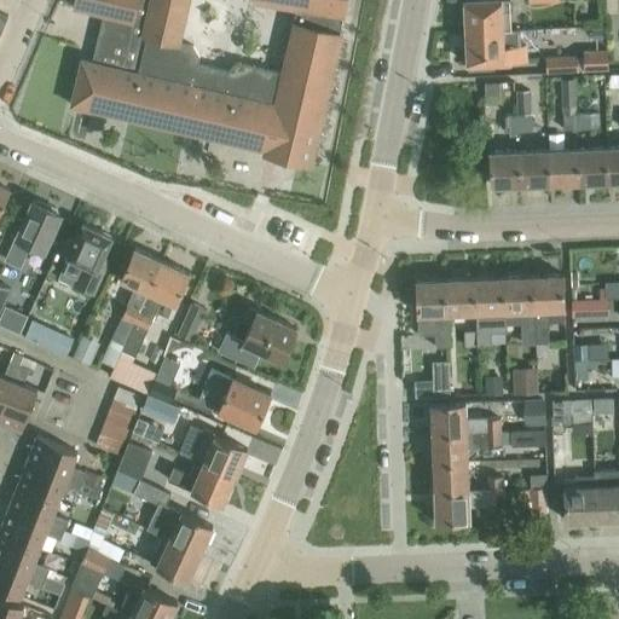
[(312,163),(343,33),(341,33),(346,0),(255,0),(255,1),(296,9),(282,70),(241,61),(230,67),(230,69),(198,62),(201,55),(194,44),(180,41),(190,0),(75,0),(74,7),(103,15),(93,59),(81,57),(70,103),(264,149),(262,152),(312,163)]
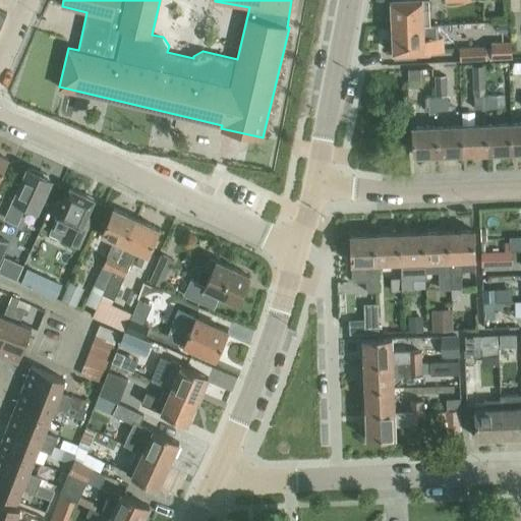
[(392,26),(424,25),(423,9),(430,8),(429,0),(391,0),(391,3),(389,3),(389,14),(392,14),(392,26)]
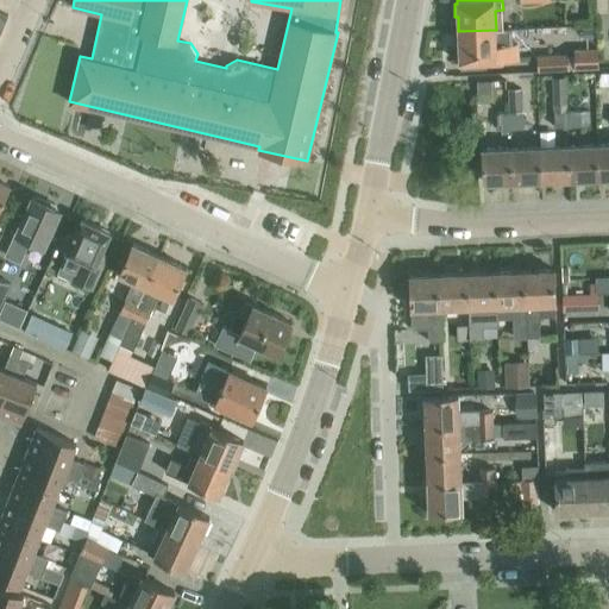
[(496,30),(458,31),(459,45),(456,45),(457,58),(459,58),(459,62),(463,62),(463,68),(488,68),(488,61),(519,60),(519,43),(512,43),(510,29),(496,30)]
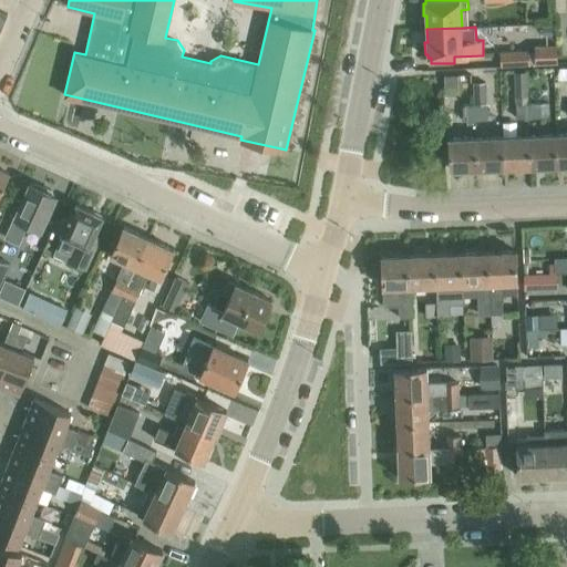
[(500,51),(500,65),(557,62),(556,44),(534,45),(534,53),(528,54),(528,49),(500,51)]
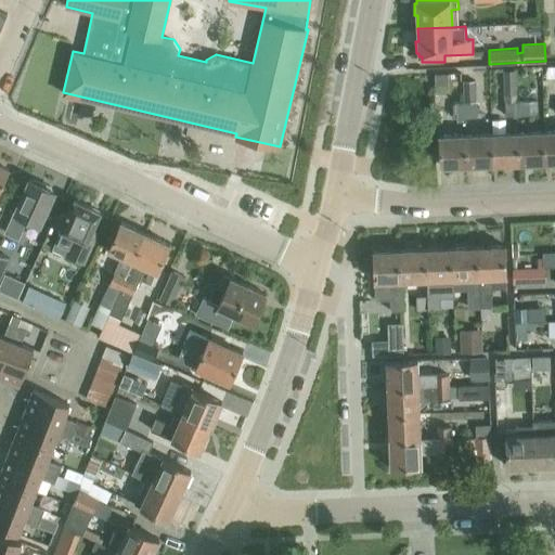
[(554,67),(544,68),(544,81),(554,80),(554,67)]
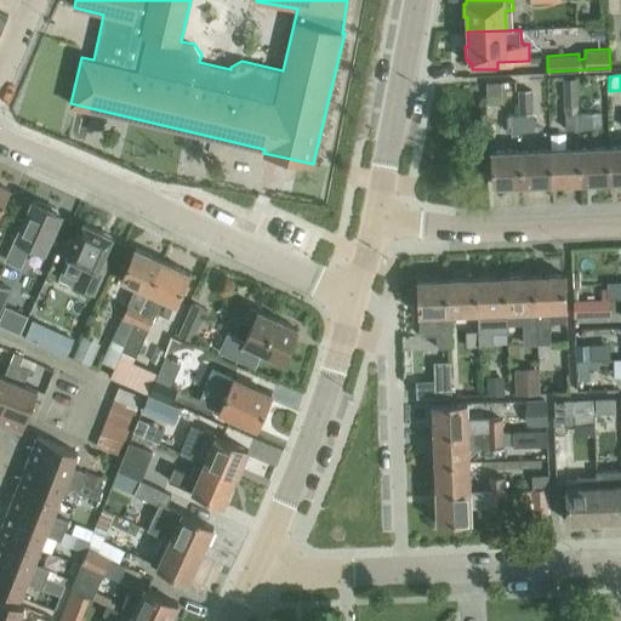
[(577,78),(563,78),(564,114),(565,114),(579,113),(577,78)]
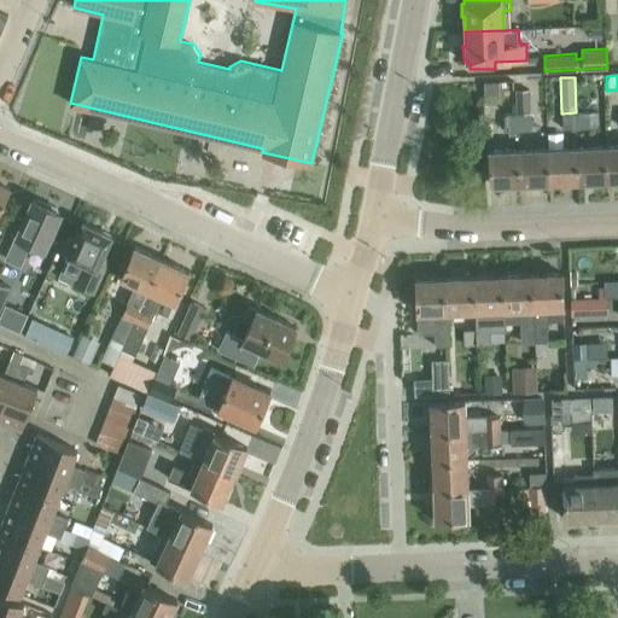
[(509,103),(509,85),(482,83),(482,103),(509,103)]
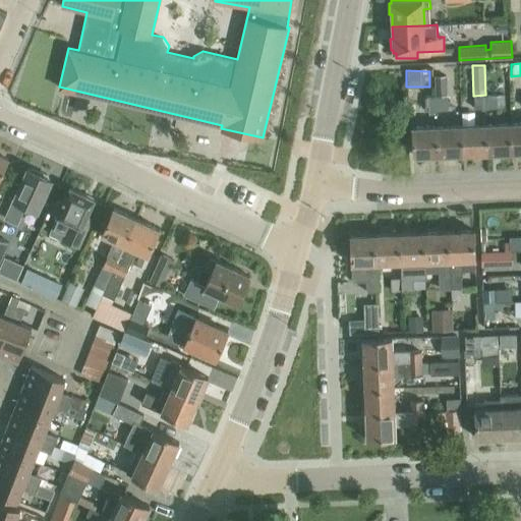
[(437,97),(437,109),(448,109),(447,74),(435,75),(435,97),(437,97)]
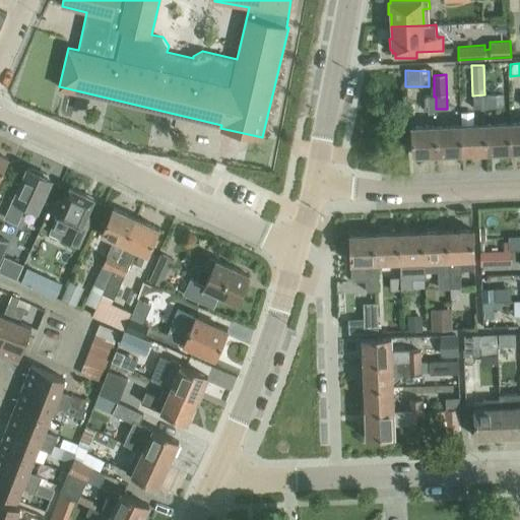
[(484,94),(473,95),(474,108),(485,108),(484,94)]
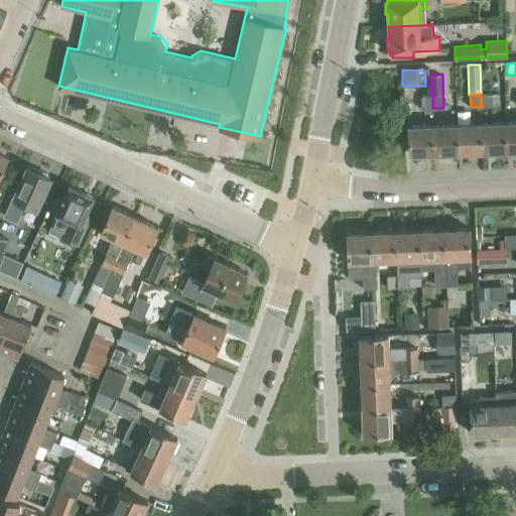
[(481,94),(482,107),(492,106),(491,94),(481,94)]
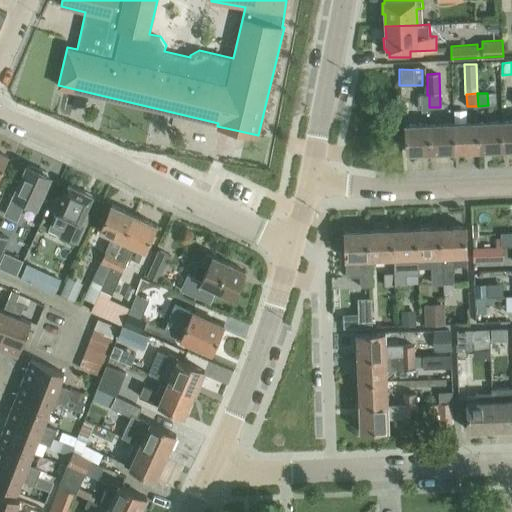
[(419,108),(429,107),(429,95),(427,95),(418,95),(419,108)]
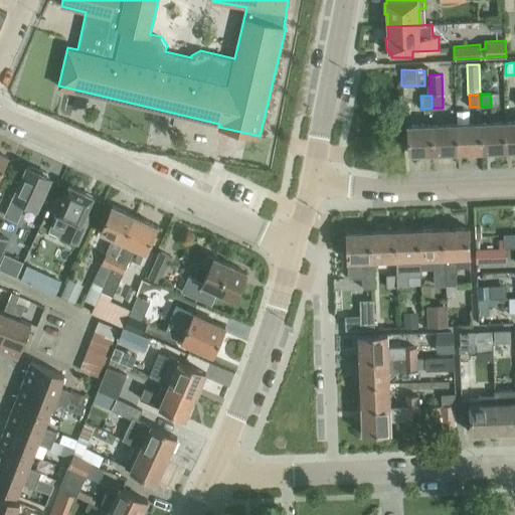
[(506,150),(514,149),(514,121),(505,122),(506,150)]
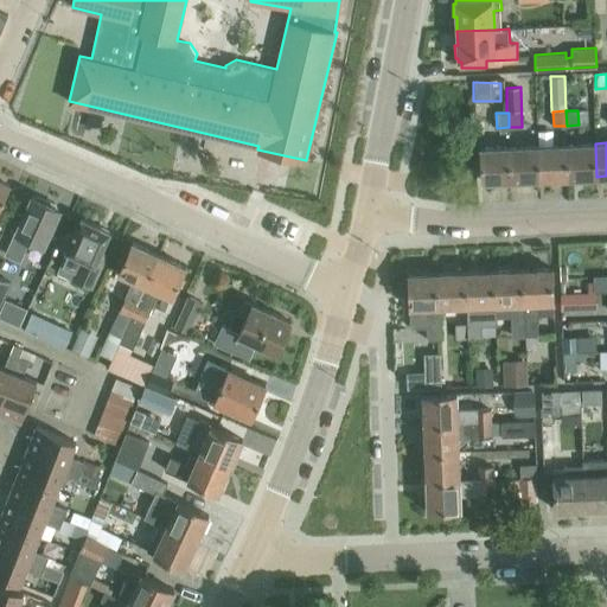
[(567,145),(568,178),(596,177),(595,144),(567,145)]
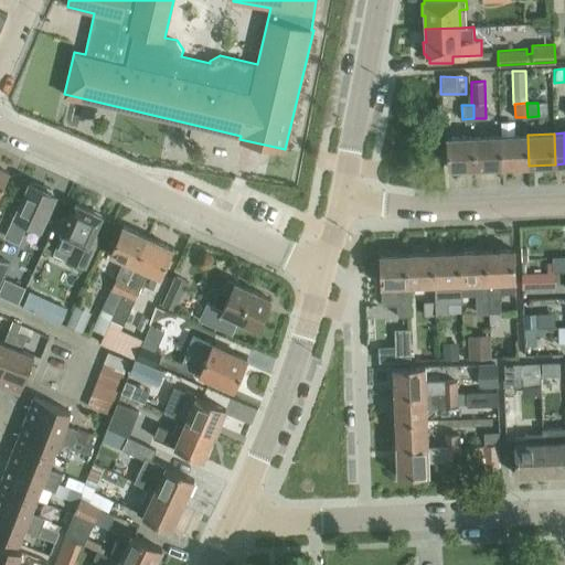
[(501,135),(475,136),(476,167),(502,166),(501,135)]
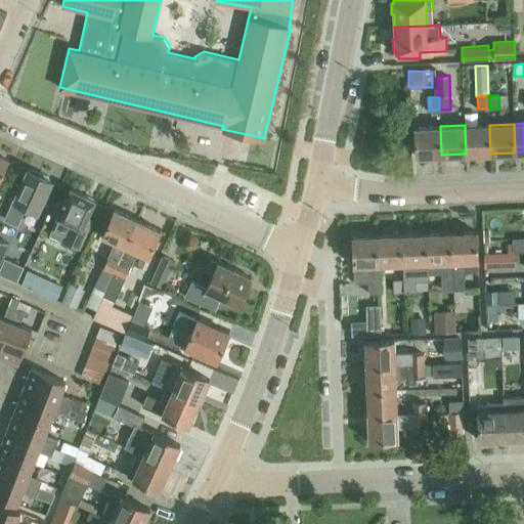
[(489,125),(465,125),(466,154),(490,154),(489,125)]
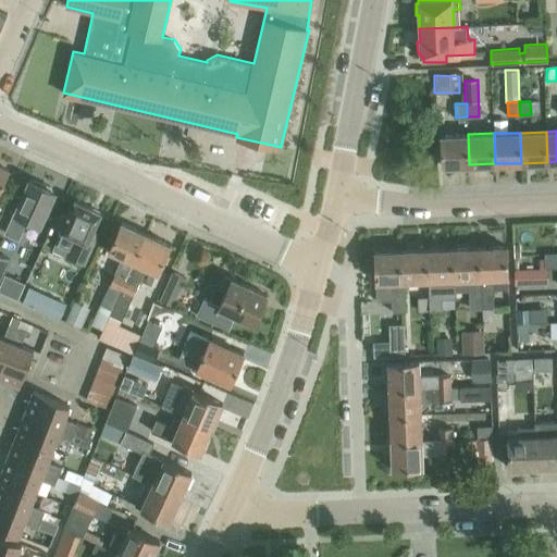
[(469,164),(468,134),(442,135),(443,165),(469,164)]
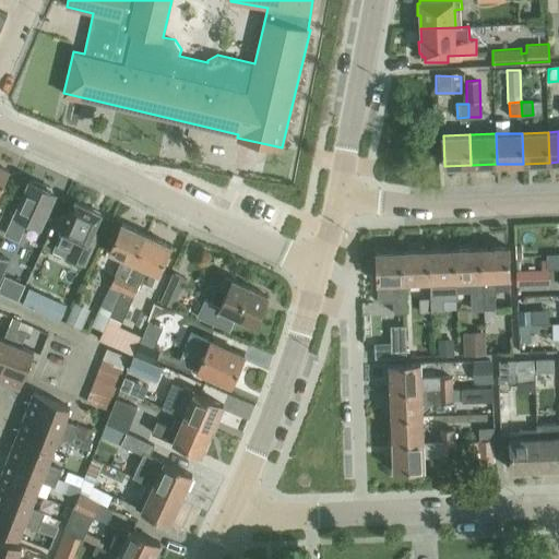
[(39,225),(55,191),(30,179),(6,233),(19,238),(27,219),(39,225)]
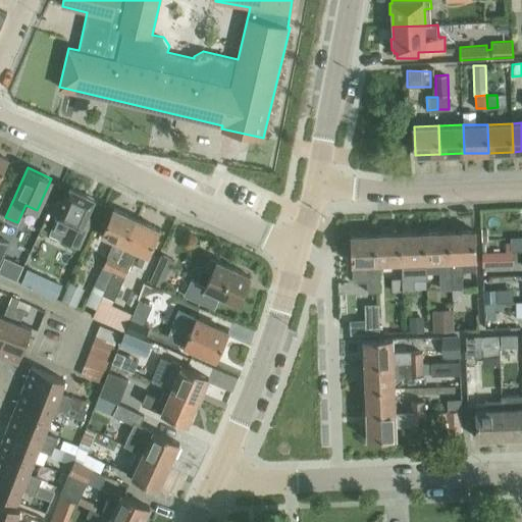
[(77,249),(83,238),(92,219),(87,217),(95,199),(69,188),(48,236),(77,249)]
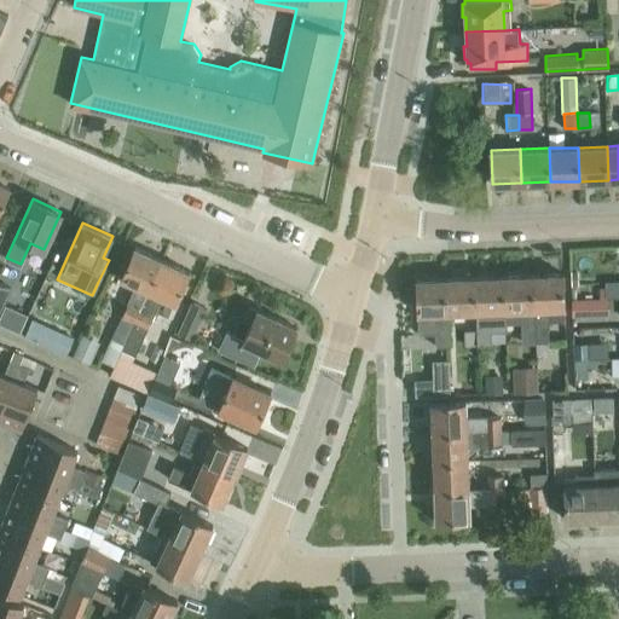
[(127,302),(111,337),(123,343),(125,343),(162,259),(134,247),(121,278),(134,284),(126,302),(127,302)]
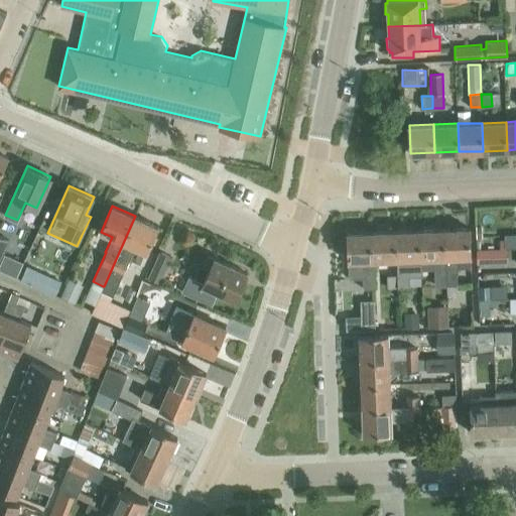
[(101,291),(113,296),(135,247),(146,252),(157,226),(135,216),(104,286),(103,286),(101,291)]
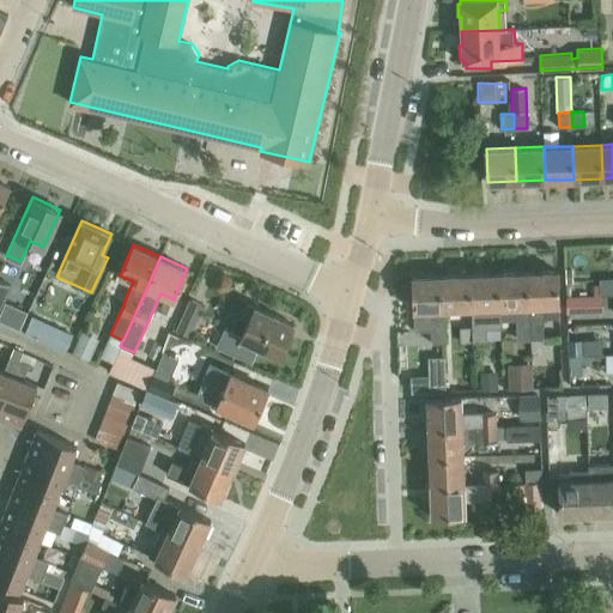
[(530,325),(545,323),(544,317),(559,316),(559,304),(558,271),(528,272),(530,325)]
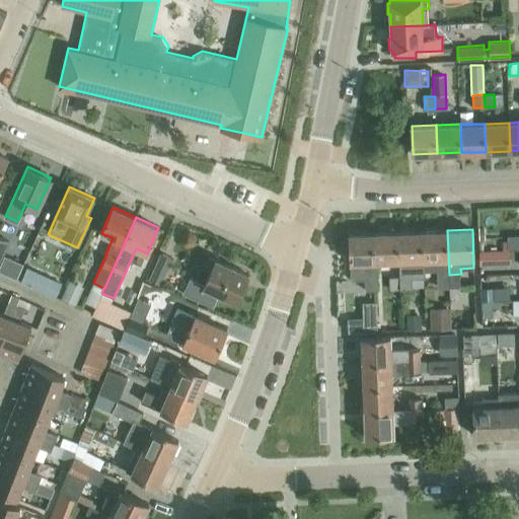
[(449,287),(449,275),(447,230),(424,231),(425,260),(436,260),(437,275),(439,275),(439,287),(449,287)]
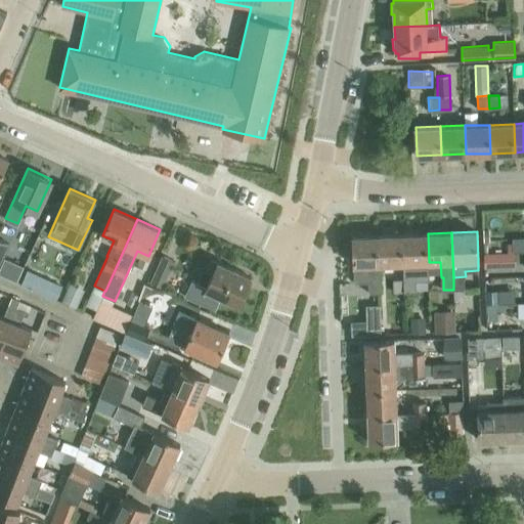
[(404,279),(416,278),(430,278),(428,233),(402,234),(403,263),(404,279)]
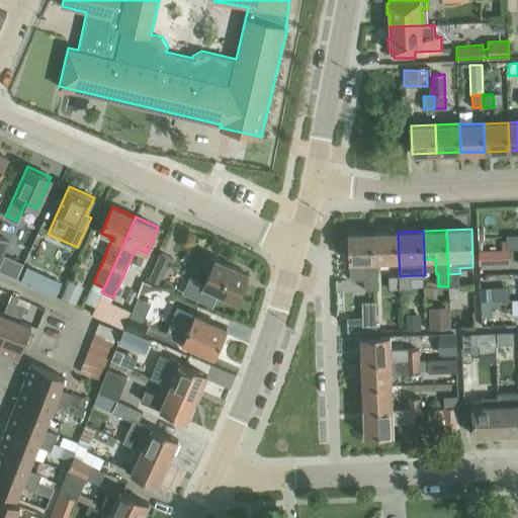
[(399,260),(398,232),(373,233),(374,261),(399,260)]
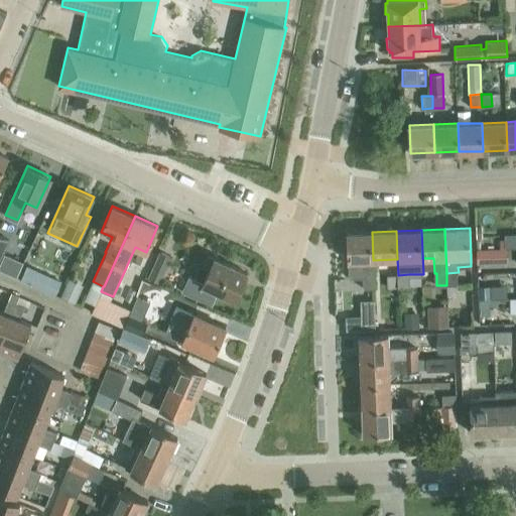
[(375,288),(372,232),(349,233),(350,278),(351,278),(364,277),(364,288),(375,288)]
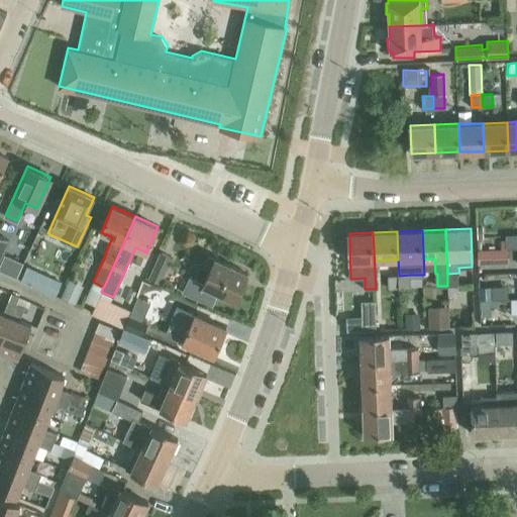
[(0,263),(10,240),(0,235),(0,263)]
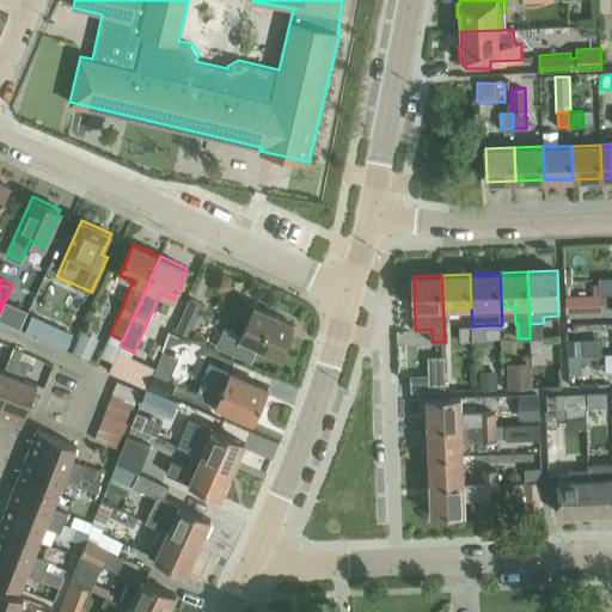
[(175,329),(190,336),(204,304),(189,298),(175,329)]
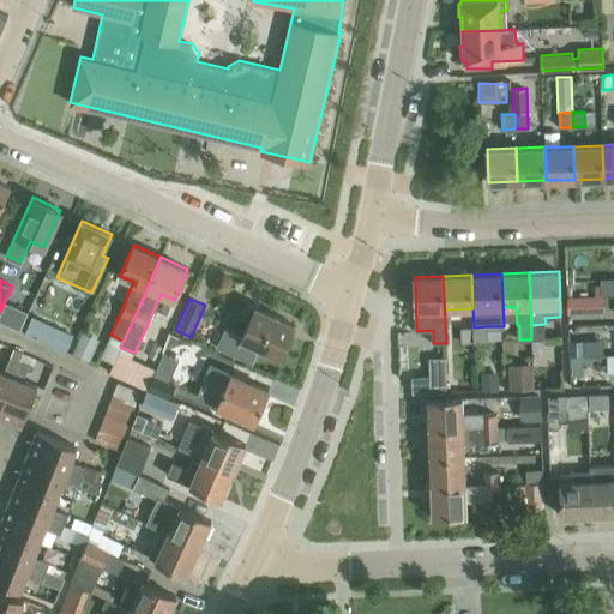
[(295,324),(247,302),(241,315),(248,319),(241,336),(224,329),(216,347),(252,362),(257,350),(259,347),(280,356),(295,324)]
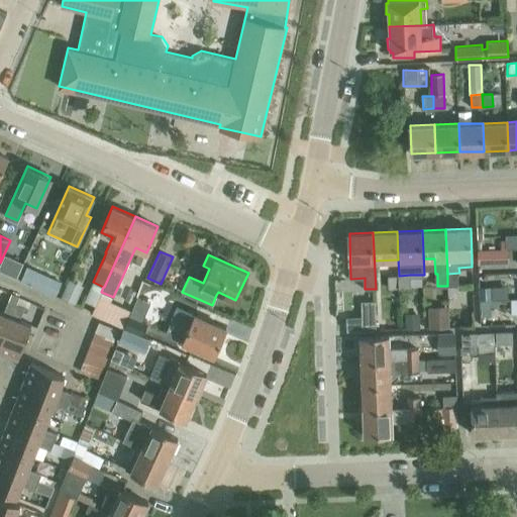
[(459,273),(447,274),(447,286),(448,296),(460,296),(459,273)]
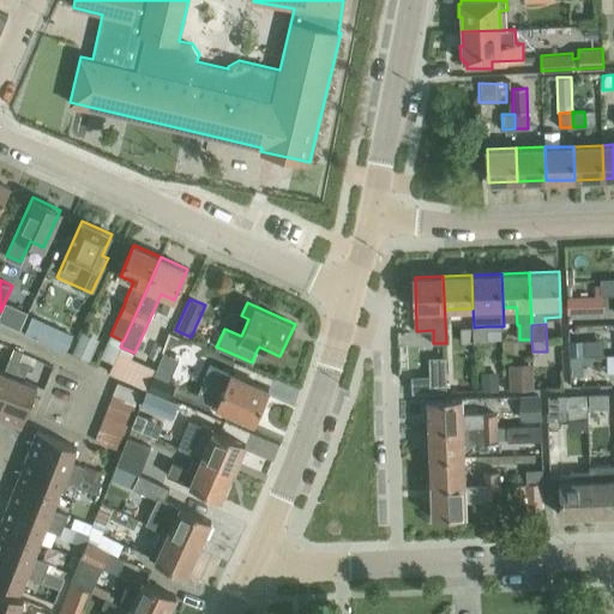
[(66,350),(73,335),(52,326),(46,341),(66,350)]
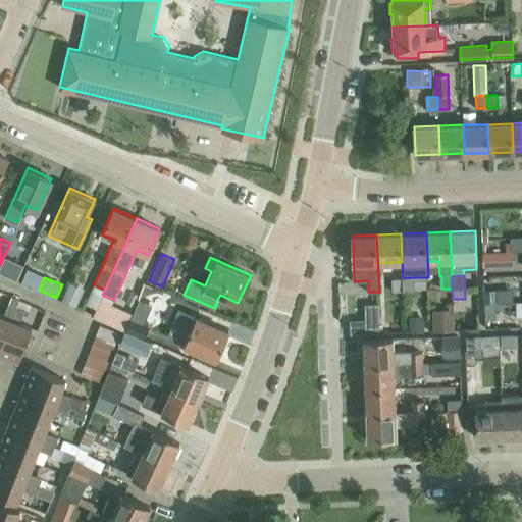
[(414,277),(403,278),(403,291),(415,290),(414,277)]
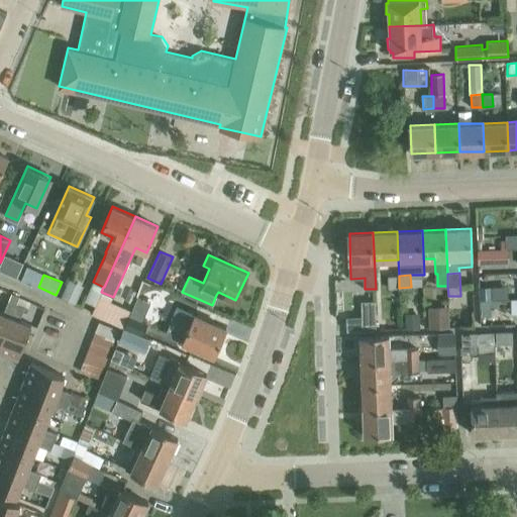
[(390,288),(399,288),(399,276),(389,276),(390,288)]
